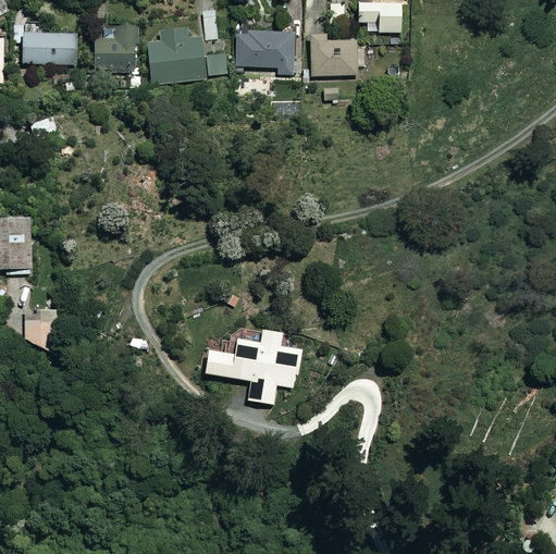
[(344,3),(330,3),(330,20),(344,20),(344,3)]
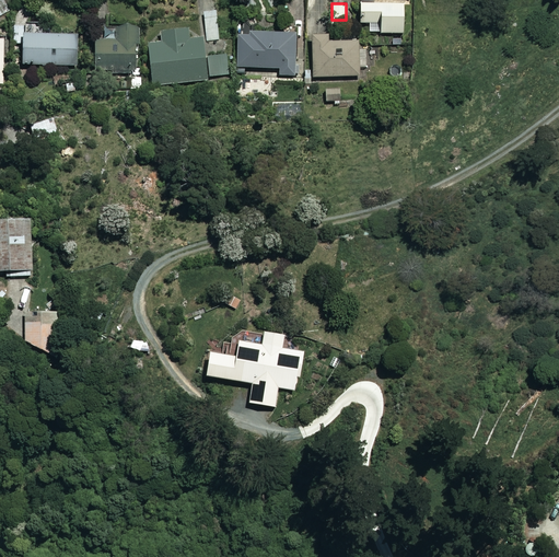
[(368,32),(404,33),(404,3),(360,3),(360,22),(368,22),(368,32)]
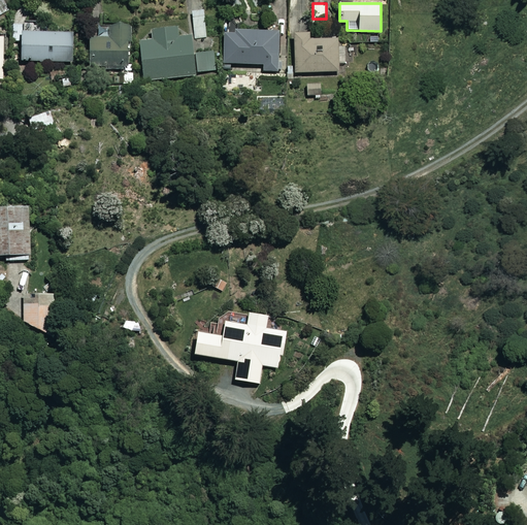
[(206,34),(203,9),(192,10),(195,36),(206,34)]
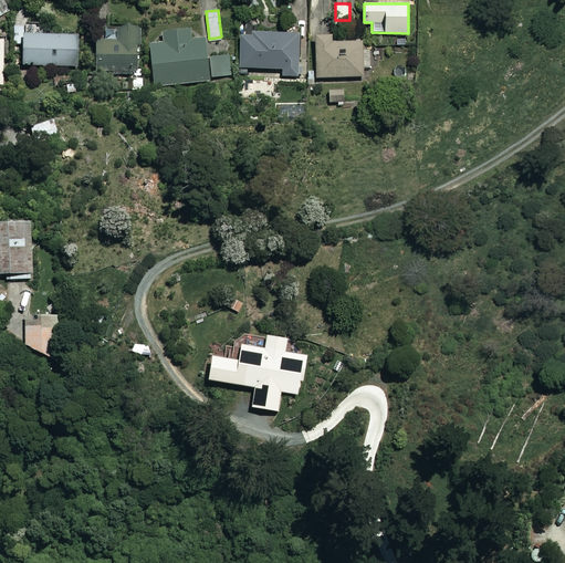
[(139,27),(105,27),(105,40),(96,40),(96,71),(139,71),(139,27)]
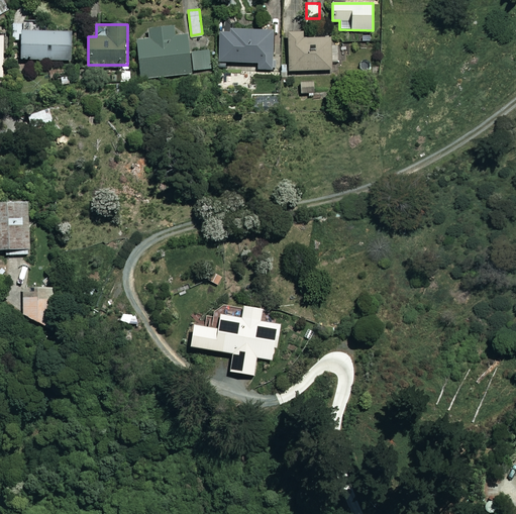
[(272,25),(250,25),(250,29),(229,29),(229,32),(219,32),(218,61),(259,62),(259,68),(272,68),(272,25)]
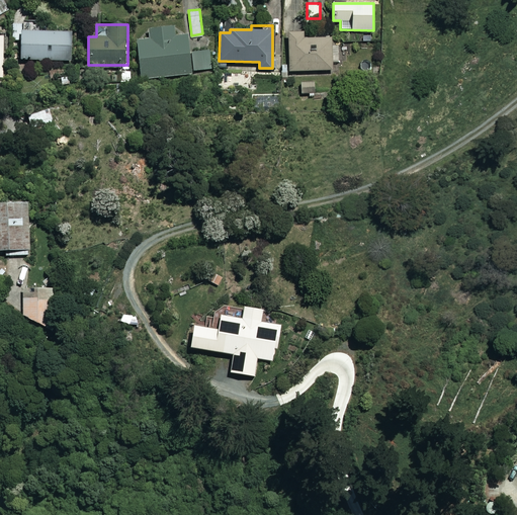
[(137,40),(142,79),(195,73),(195,71),(210,69),(208,50),(189,52),(188,35),(175,36),(173,27),(149,30),(150,39),(137,40)]
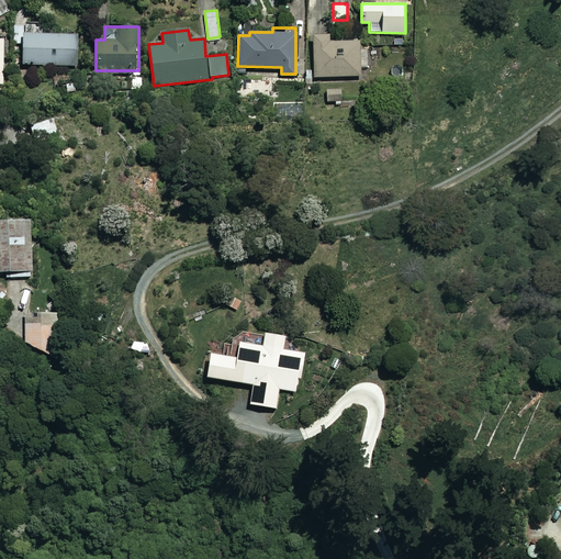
[(405,33),(369,32),(369,45),(391,44),(391,51),(405,51),(405,33)]
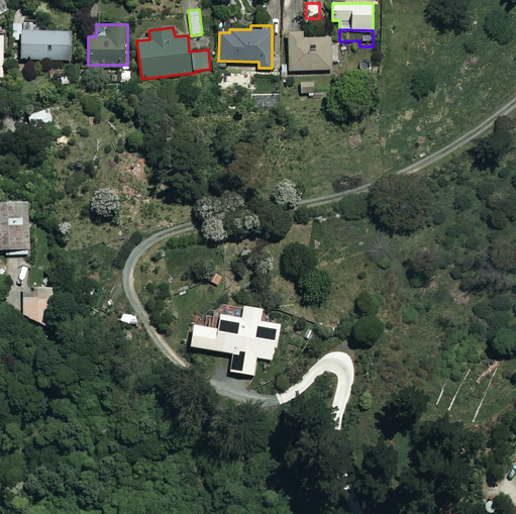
[(70,31),(20,32),(20,60),(71,59),(70,31)]
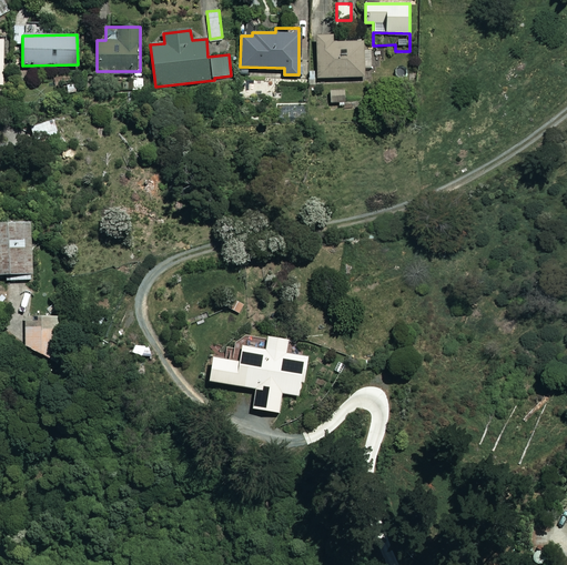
[(371,50),(364,50),(363,41),(333,41),(333,37),(316,37),(317,76),(364,76),(364,66),(371,66),(371,50)]
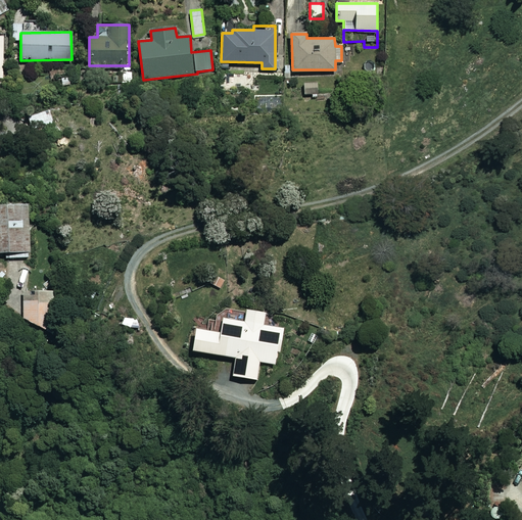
[(318,81),(303,81),(304,93),(318,92),(318,81)]
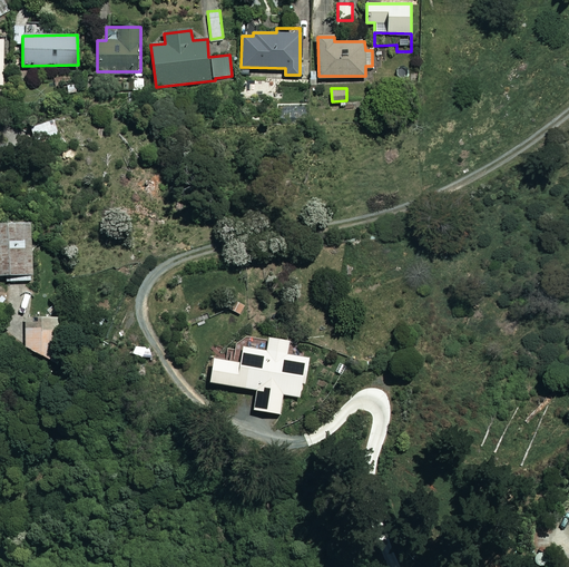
[(60,136),(54,118),(29,126),(36,144),(60,136)]
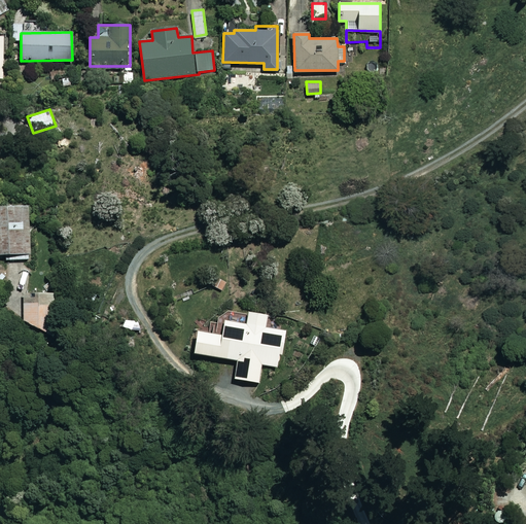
[(0,256),(6,256),(6,259),(30,258),(29,207),(0,207),(0,256)]
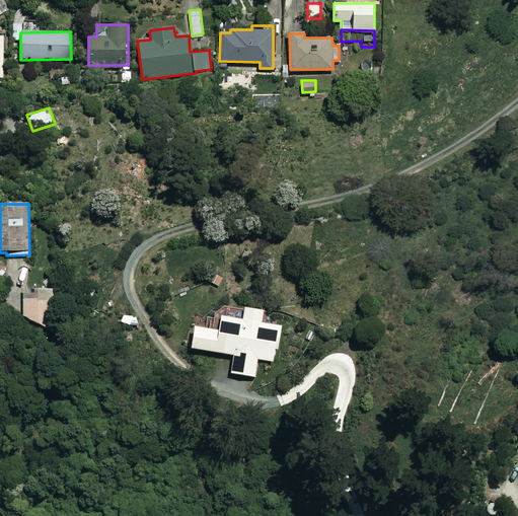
[(52,288),(22,288),(23,327),(53,327),(52,288)]
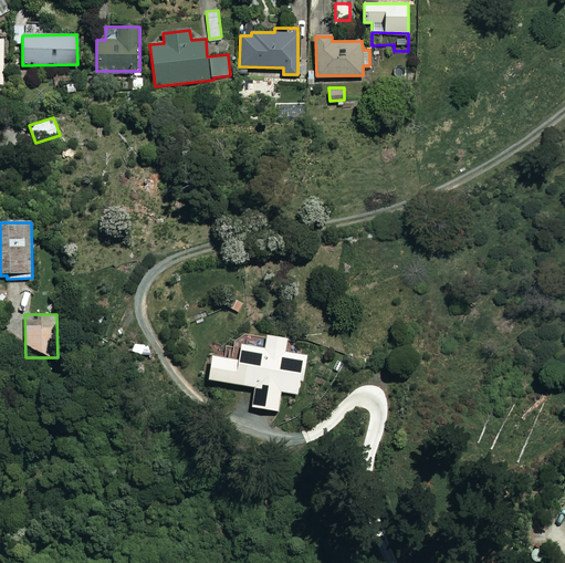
[(281,391),(300,393),(302,381),(304,381),(307,355),(285,352),(288,339),(268,335),(265,348),(241,345),(239,361),(212,357),(209,381),(254,387),(252,407),(278,412),(281,391)]
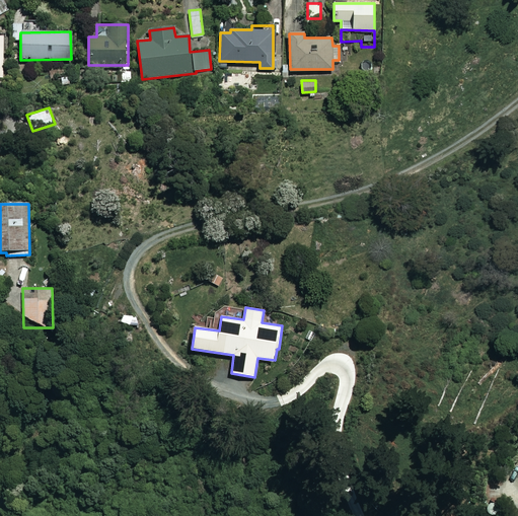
All buildings are outlined.
